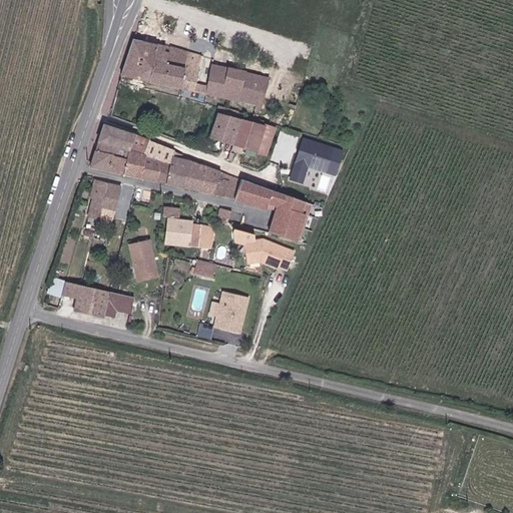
[(166,50),(134,41),(123,75),(254,103),(253,112),(261,113),(270,78),(213,66),(208,87),(197,84),(203,56),(172,48),(170,54),(165,53),(166,50)]
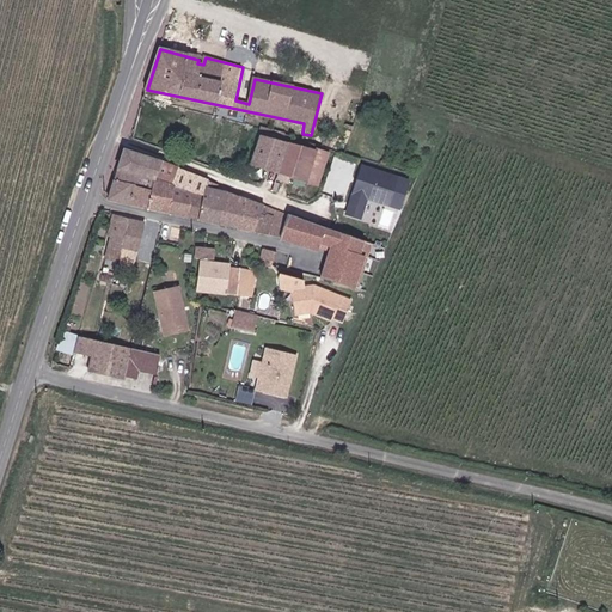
[(258,136),(261,138),(275,141),(282,144),(283,138),(259,132),(258,136)]
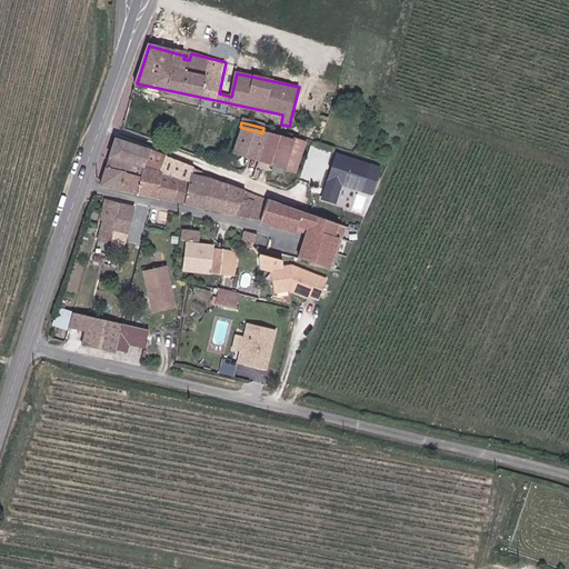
[(245,168),(247,160),(256,131),(242,128),(231,165),(245,168)]
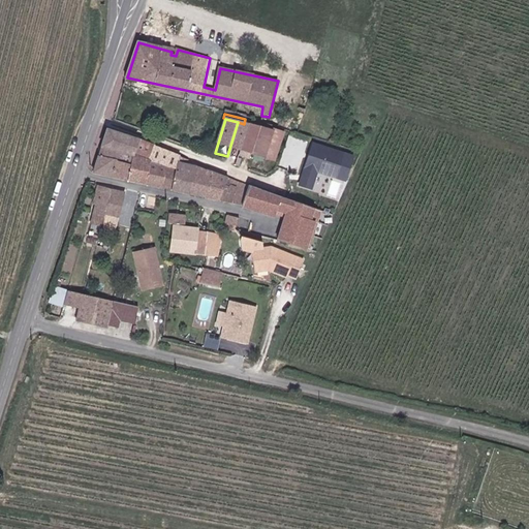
[(238,122),(229,149),(268,158),(276,127),(251,121),(245,119),(244,124),(238,122)]
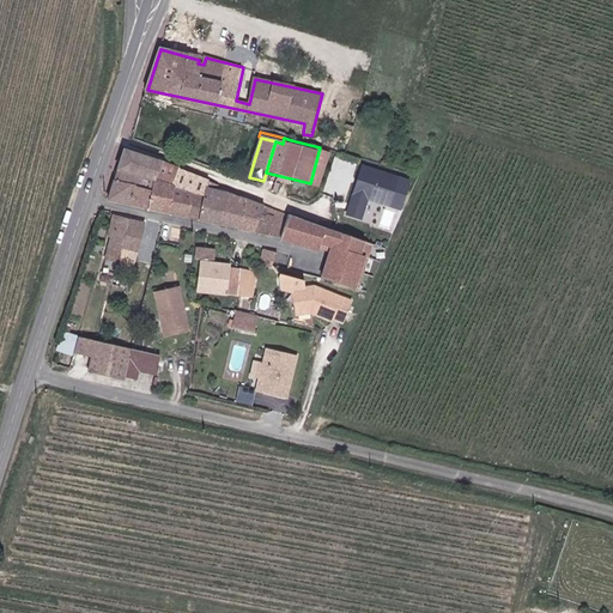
[(320,187),(332,152),(320,147),(310,183),(320,187)]
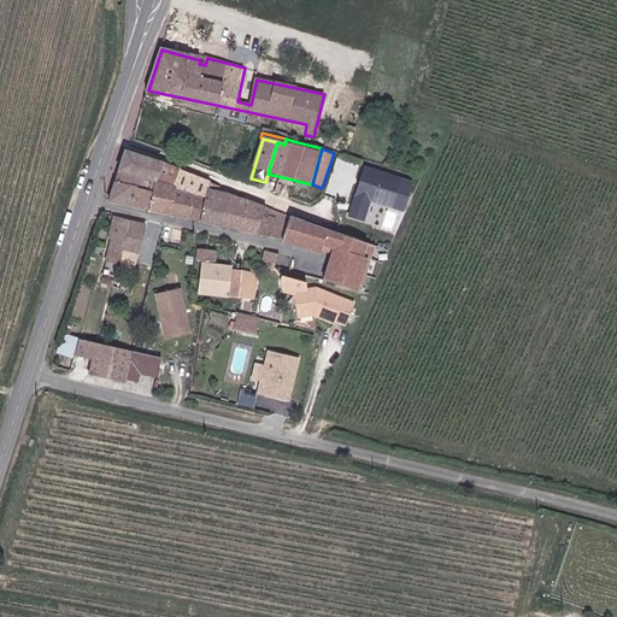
[(133,152),(125,150),(118,174),(140,178),(156,183),(148,211),(172,216),(178,189),(193,193),(193,197),(204,199),(206,186),(133,152)]
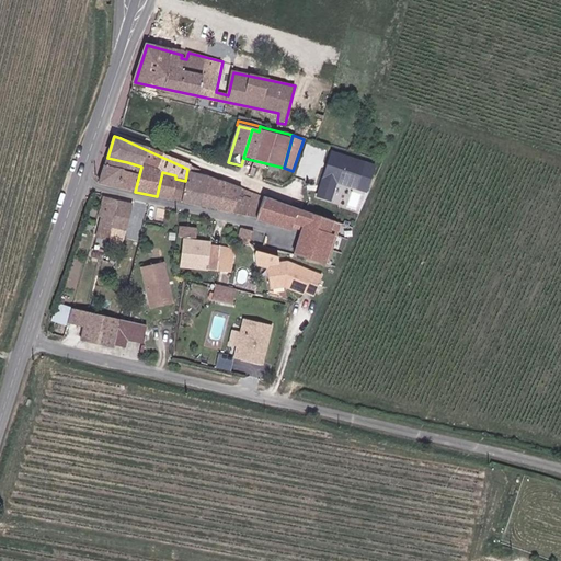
[(377,163),(332,149),(321,178),(323,179),(317,197),(332,203),(338,182),(368,193),(377,163)]
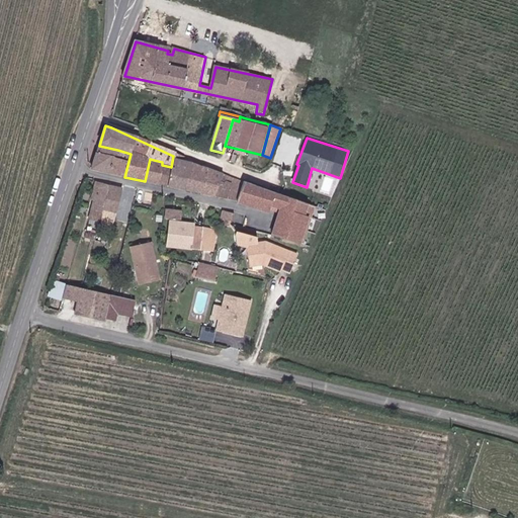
[(117,150),(99,146),(91,169),(112,174),(117,150)]
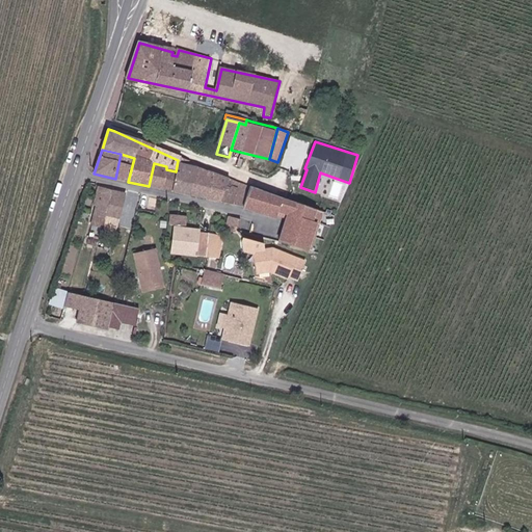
[(121,154),(115,179),(128,182),(134,158),(121,154)]
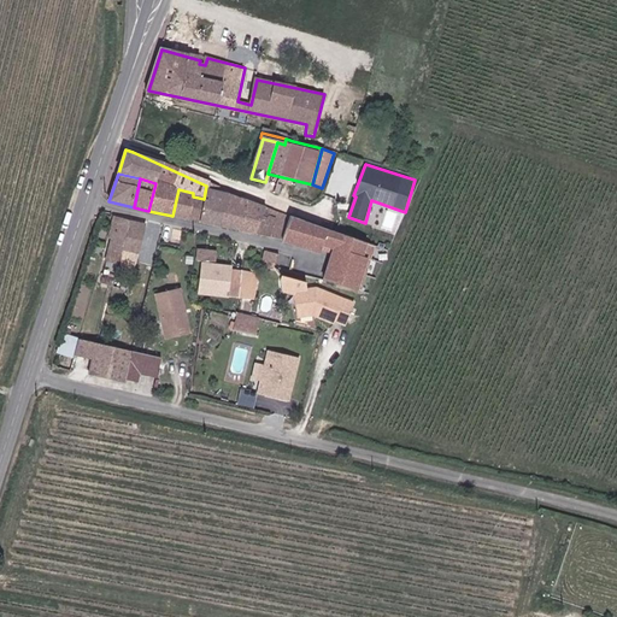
[(217,191),(206,186),(204,199),(200,222),(219,227),(227,197),(217,194),(217,191)]
